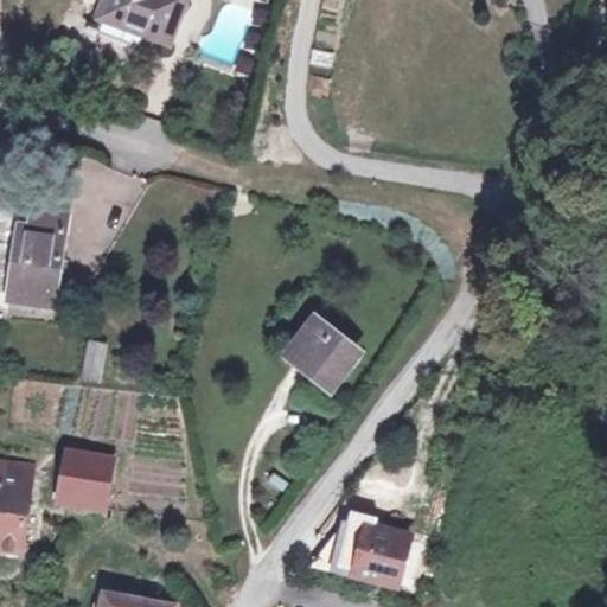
[(103,0),(98,20),(104,21),(98,39),(144,52),(148,37),(172,44),(184,0),(103,0)]
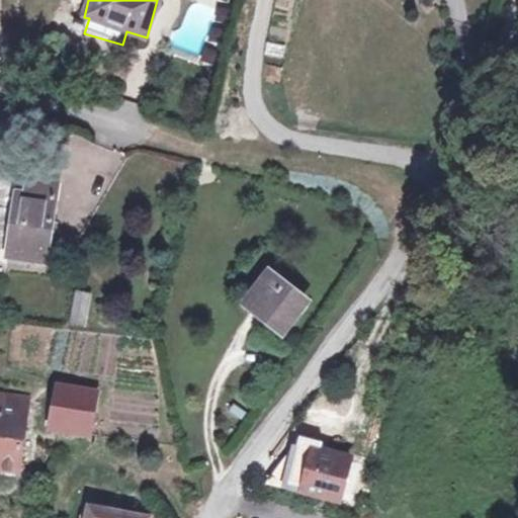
[(50,257),(63,177),(33,172),(30,192),(22,191),(13,252),(50,257)]
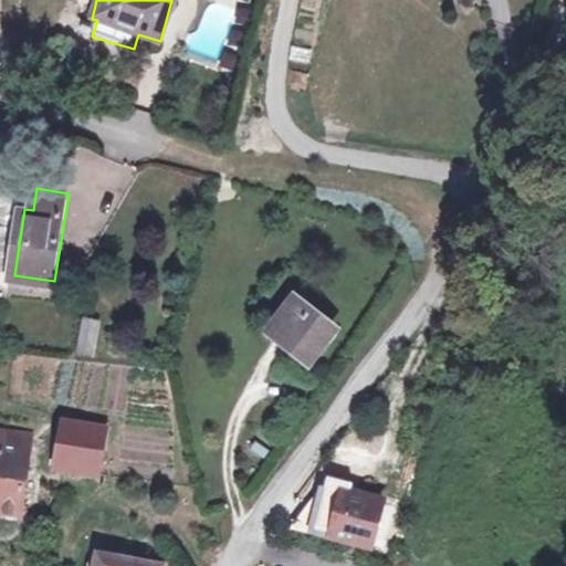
[(300,300),(275,328),(307,356),(332,327),(300,300)]
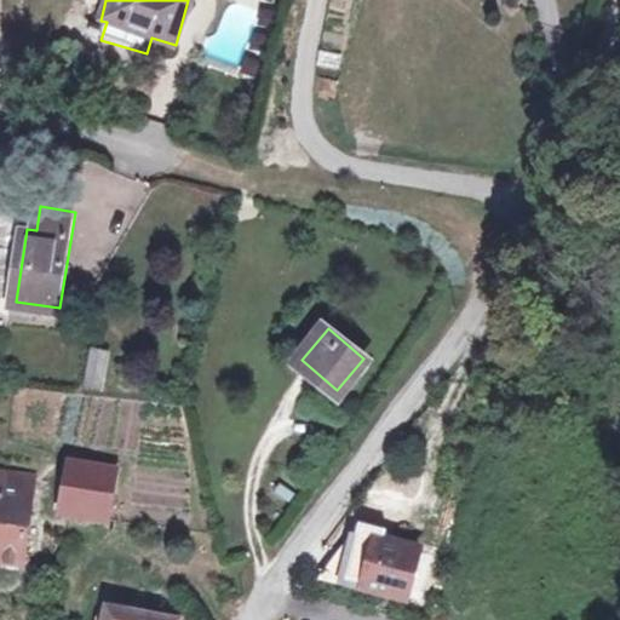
[(80,389),(103,392),(109,351),(87,348),(80,389)]
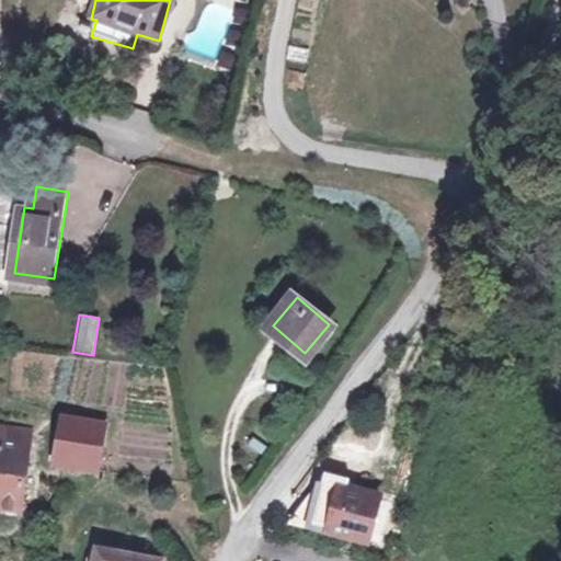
[(107,419),(102,418),(81,414),(86,392),(73,389),(57,458),(98,466),(107,419)]
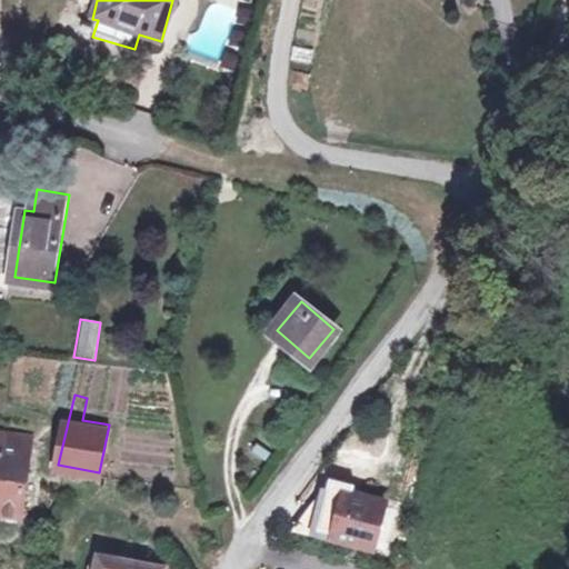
[(106,402),(87,398),(82,420),(103,423),(106,402)]
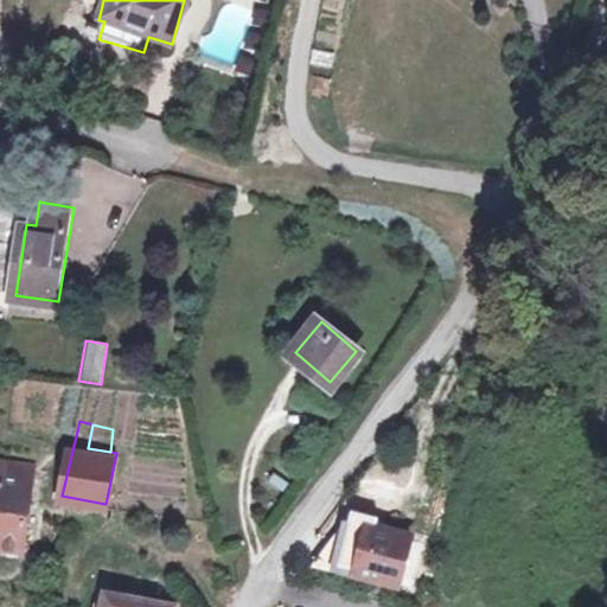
[(0,538),(19,542),(25,494),(0,491),(0,538)]
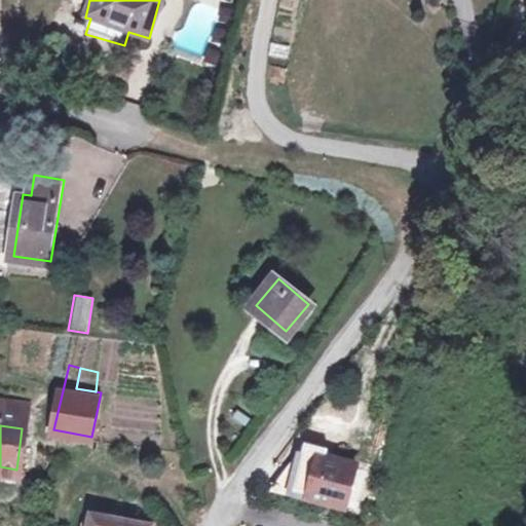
[(357,461),(325,452),(312,494),(345,503),(357,461)]
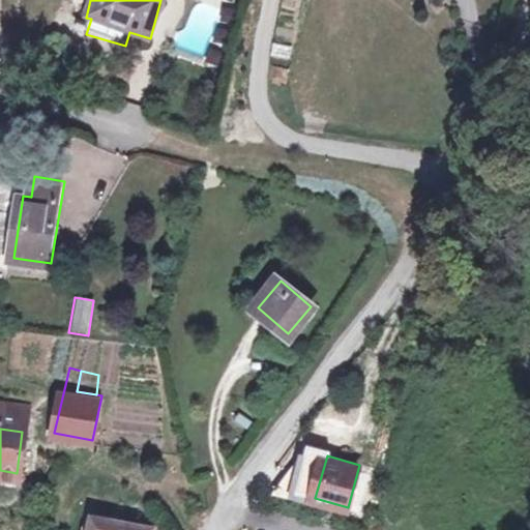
[(155,529),(156,527),(88,513),(86,529),(155,529)]
